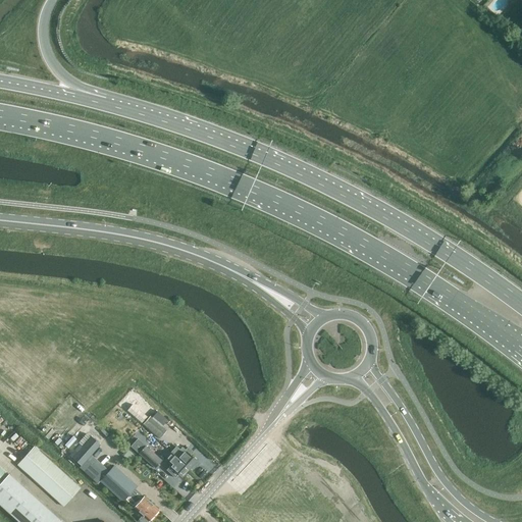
[(150,416),(143,424),(160,438),(167,430),(150,416)]
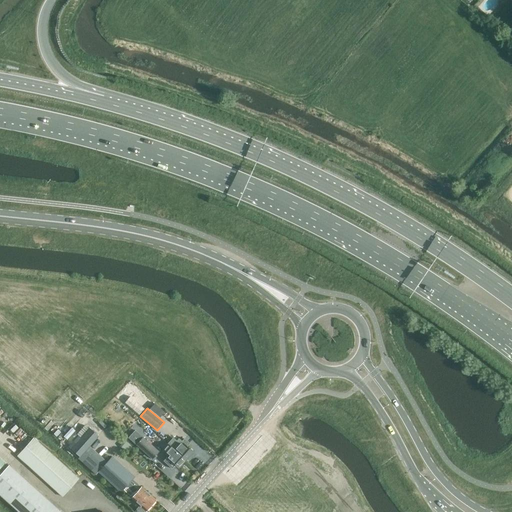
[(111,457),(103,466),(86,450),(98,436),(89,428),(80,438),(77,436),(71,443),(74,445),(70,449),(79,457),(78,459),(95,475),(98,472),(121,492),(122,490),(139,506),(136,509),(140,511),(144,511),(145,511),(146,511),(155,501),(141,488),(137,492),(128,484),(134,478),(111,457)]
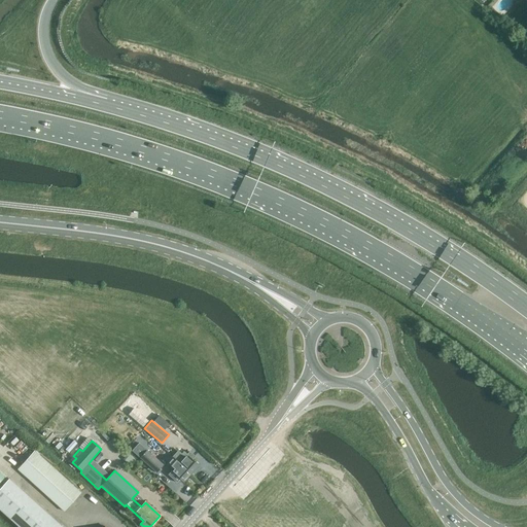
[(163,465),(147,451),(139,443),(132,450),(141,458),(140,459),(156,473),(163,465)]
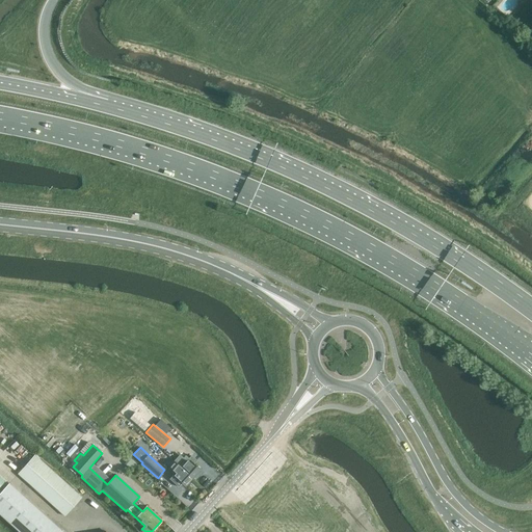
[(64,516),(81,498),(34,455),(18,474),(64,516)]
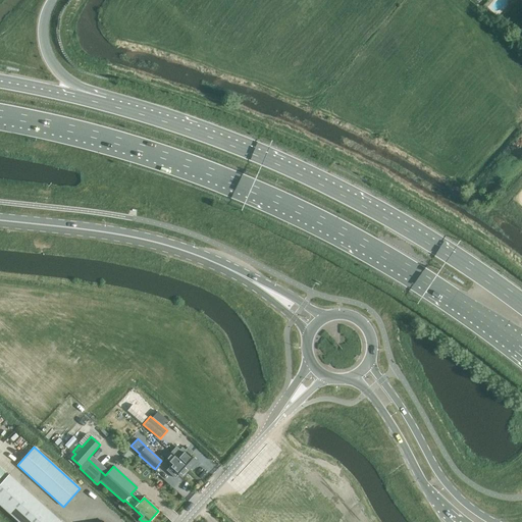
[(176,447),(170,453),(189,469),(196,462),(190,456),(193,453),(187,448),(186,450),(183,447),(179,450),(176,447)]
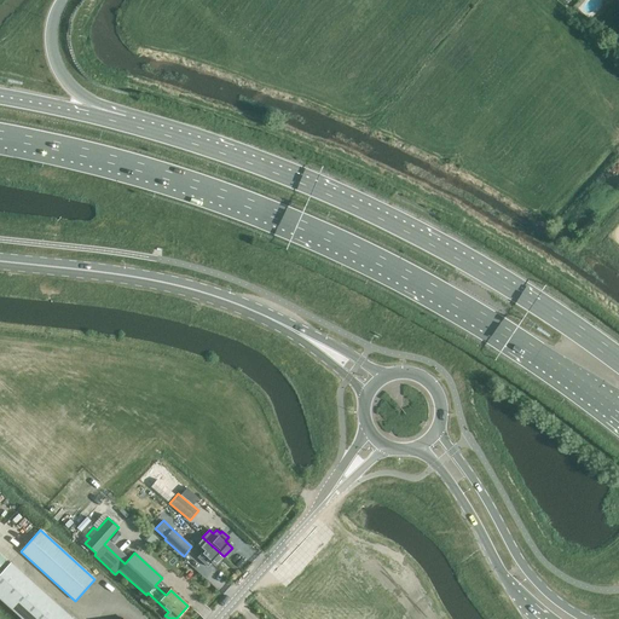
[(161,542),(152,534),(146,541),(155,548),(161,542)]
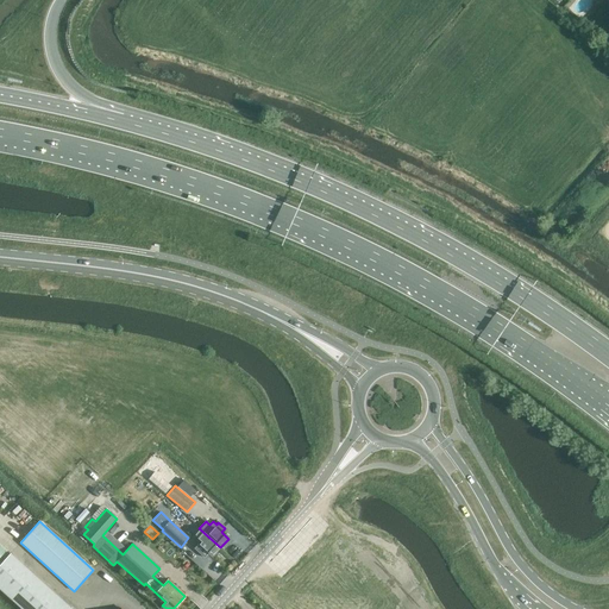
[(220,547),(199,528),(194,534),(201,541),(194,548),(205,557),(208,553),(212,557),(220,547)]
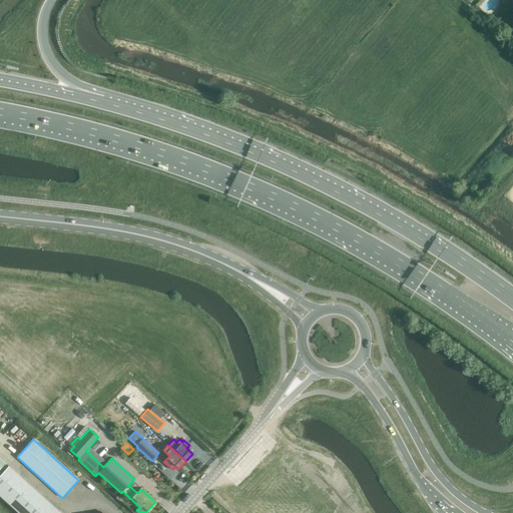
[(159,469),(147,459),(143,463),(156,473),(159,469)]
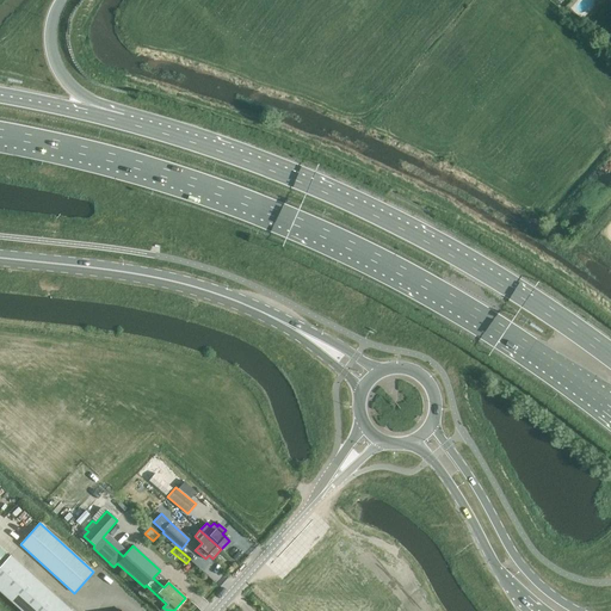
[(0,566),(0,591),(22,610),(72,610),(10,555),(0,566)]
